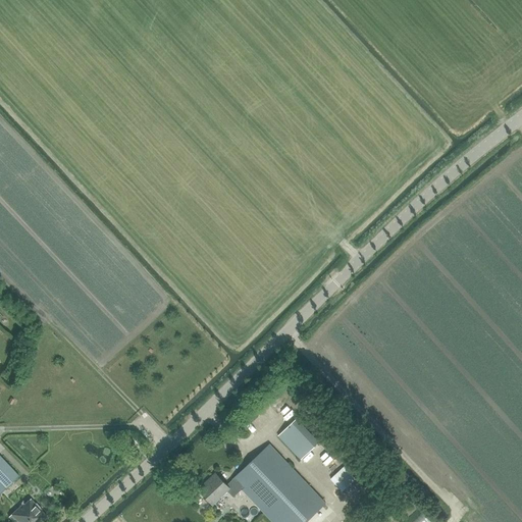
[(309,464),(315,458),(309,452),(319,442),(297,419),(278,435),(301,460),(303,458),(309,464)]
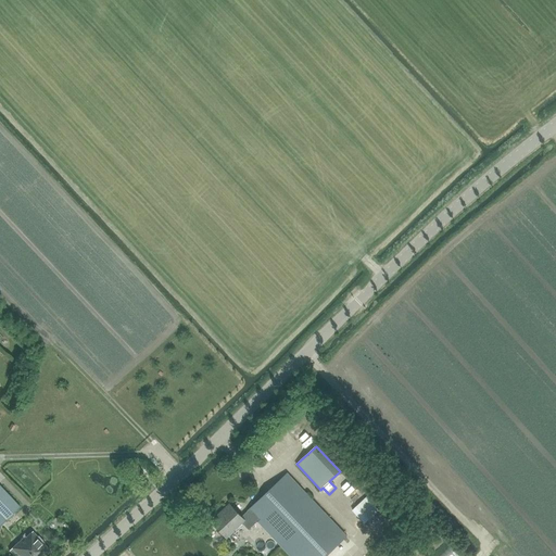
[(248,472),(256,475),(258,466),(251,464),(248,472)]
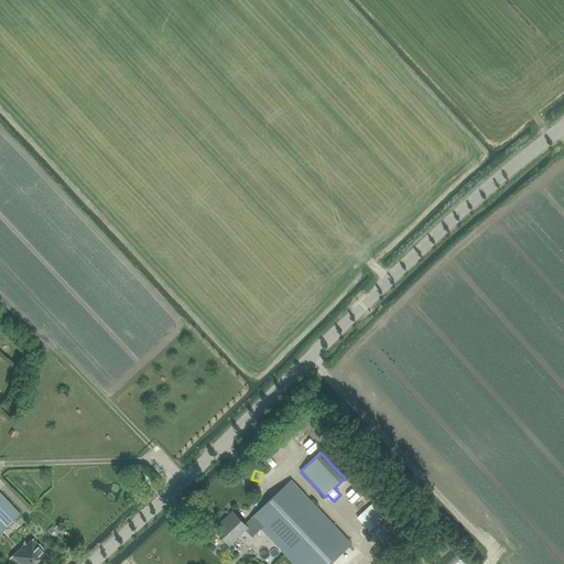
[(294,563),(331,563),(351,544),(291,480),(251,518),(246,524),(234,512),(226,520),(228,521),(217,531),(229,544),(245,530),(252,538),(261,529),(294,563)]
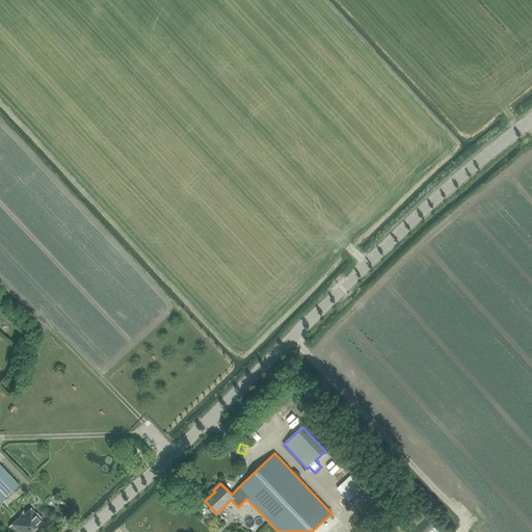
[(0,503),(20,485),(0,463),(0,503)]
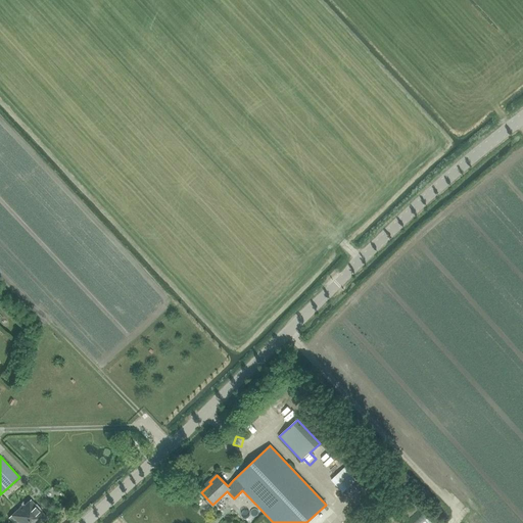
[(347,488),(357,478),(344,466),(335,476),(347,488)]
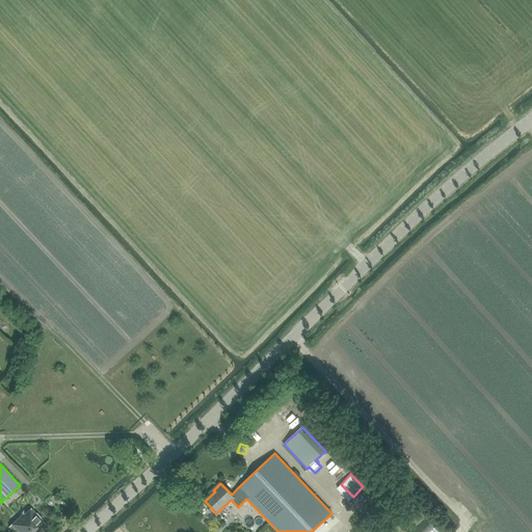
[(9,527),(14,531),(18,531),(19,531),(43,531),(48,527),(31,508),(25,514),(24,513),(9,527)]
